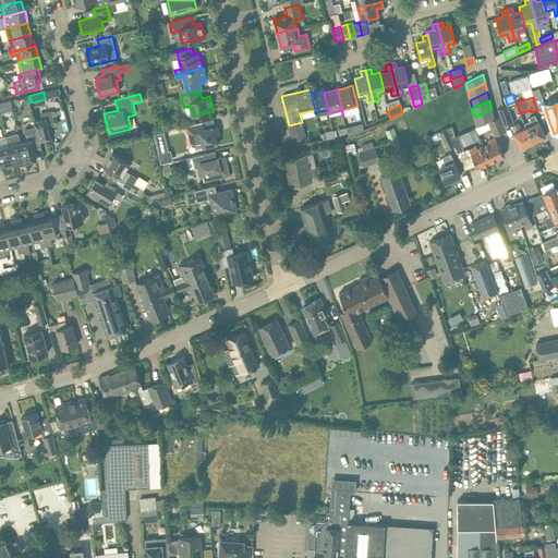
[(501,116),(505,126),(513,122),(507,106),(500,108),(498,109),(501,116)]
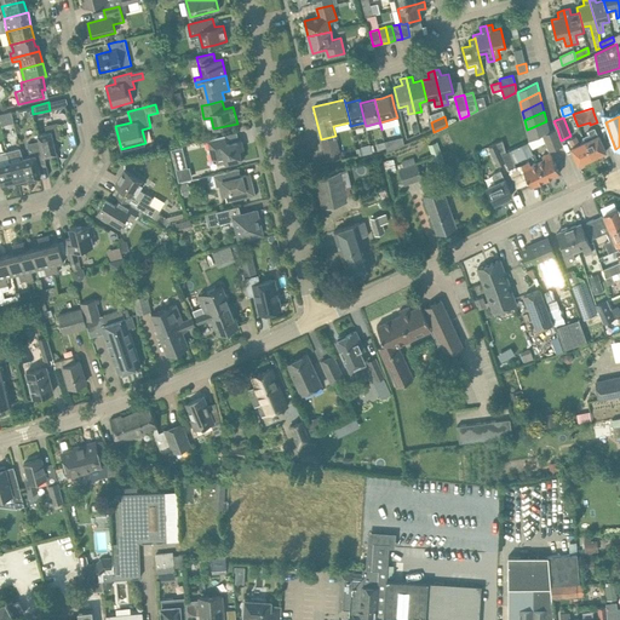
[(546,121),(527,130),(529,141),(534,138),(543,135),(550,132),(546,121)]
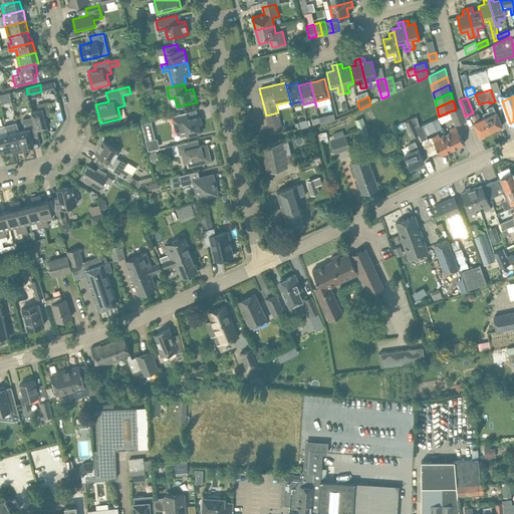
[(32,112),(34,123),(36,130),(36,129),(47,126),(44,116),(51,115),(47,102),(36,105),(38,111),(32,112)]
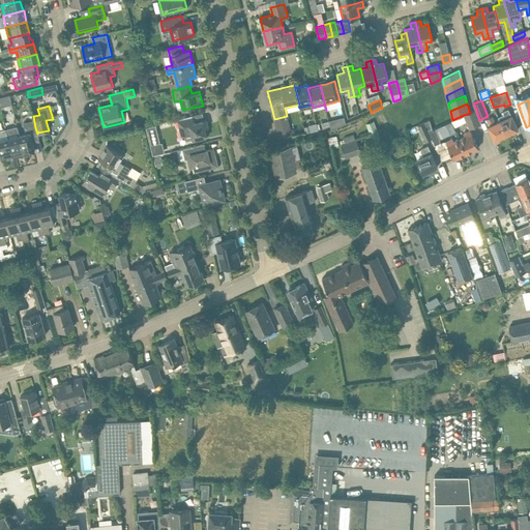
[(498,117),(500,121),(506,135),(519,129),(511,116),(508,109),(503,112),(504,114),(498,117)]
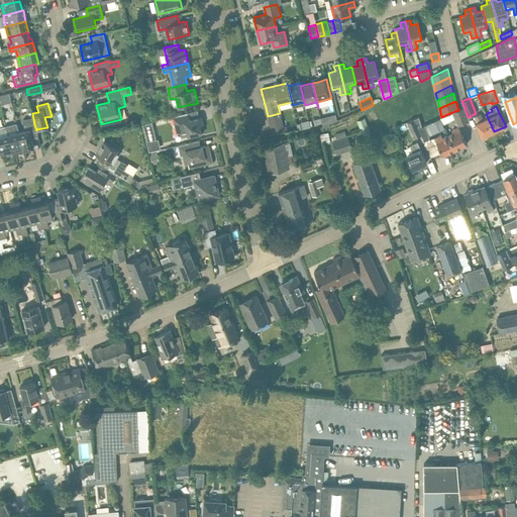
[(464,107),(458,110),(452,112),(453,115),(454,118),(457,125),(470,121),(468,117),(464,107)]
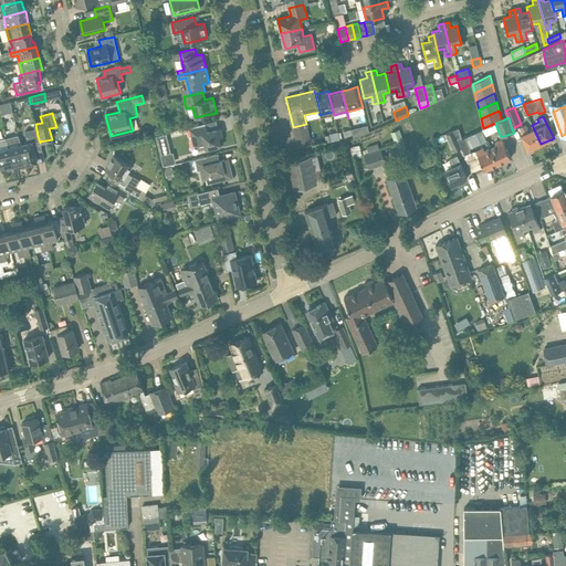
[(483,128),(481,129),(482,129),(484,136),(498,129),(496,126),(495,123),(488,126),(483,128)]
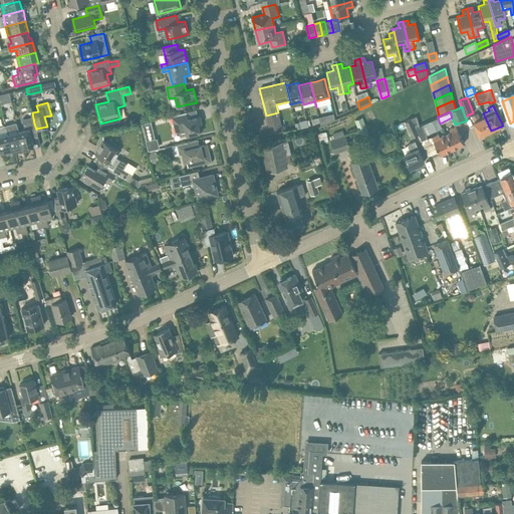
[(187,136),(191,135),(201,133),(200,132),(203,131),(201,123),(202,123),(200,115),(188,118),(186,112),(177,114),(172,115),(176,133),(186,130),(187,136)]
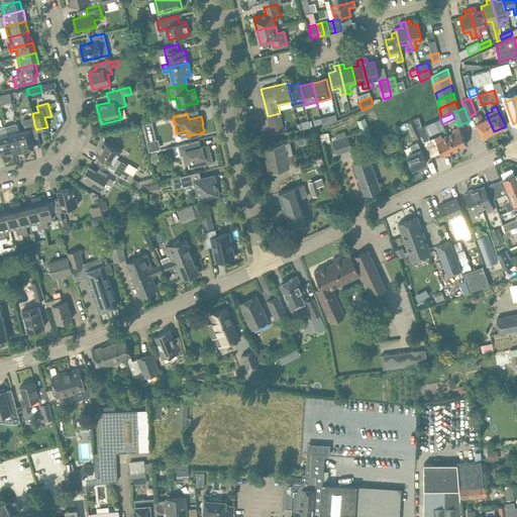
[(281,120),(280,113),(268,116),(270,122),(281,120)]
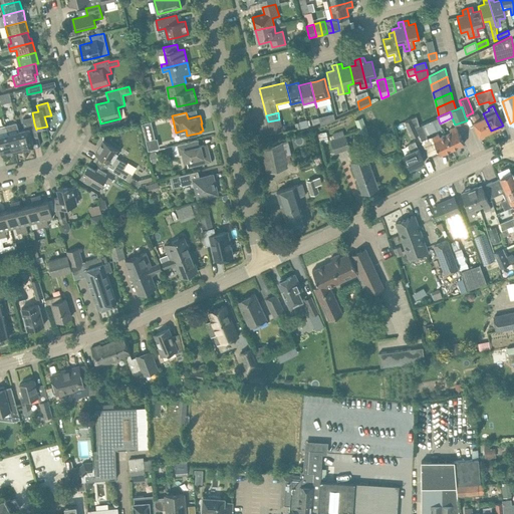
[(491,131),(485,117),(481,119),(477,112),(472,115),(475,122),(474,122),(480,136),(491,131)]
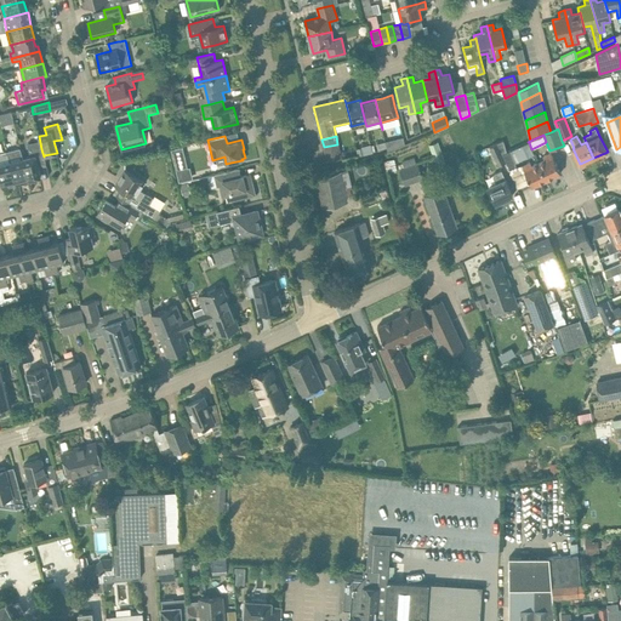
[(499,166),(506,163),(502,154),(506,153),(503,141),(489,147),(499,166)]
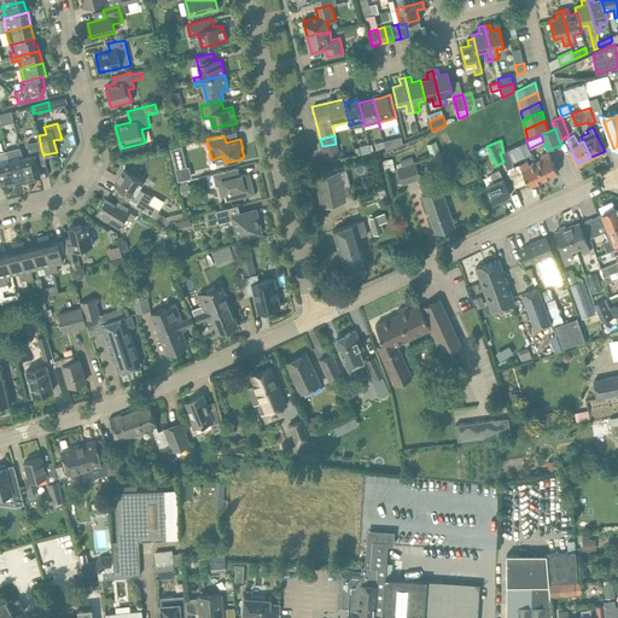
[(426,145),(435,169),(444,165),(436,141),(426,145)]
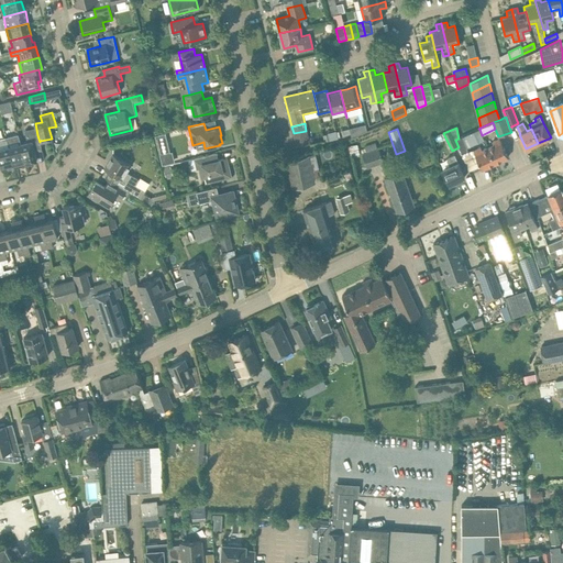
[(479,129),(455,140),(462,154),(467,152),(467,147),(484,140),(482,135),(479,129)]
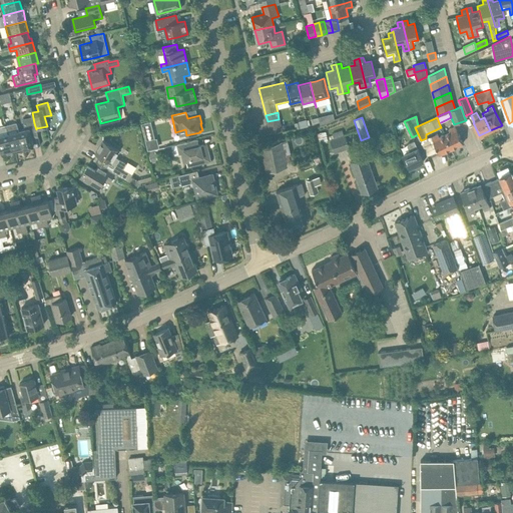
[(279,119),(268,121),(269,127),(281,124),(279,119)]
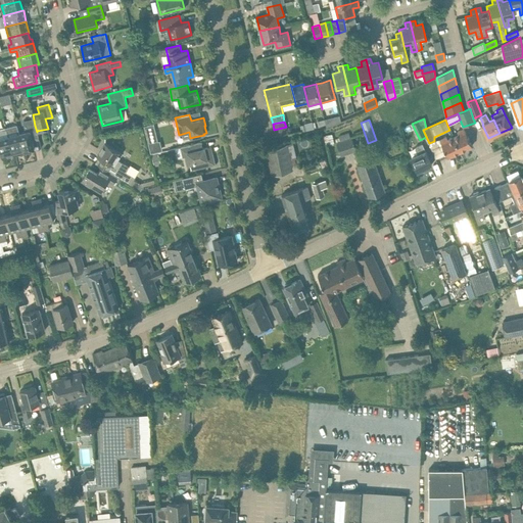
[(24,151),(19,134),(17,125),(6,128),(8,136),(13,154),(24,151)]
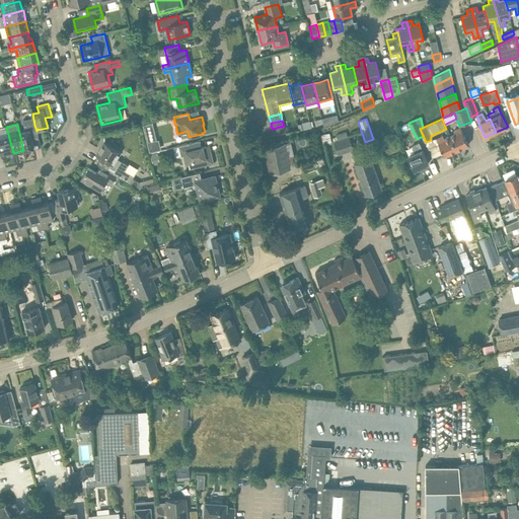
[(25,131),(19,133),(23,150),(34,148),(32,140),(39,138),(36,130),(36,131),(34,125),(24,127),(25,131)]
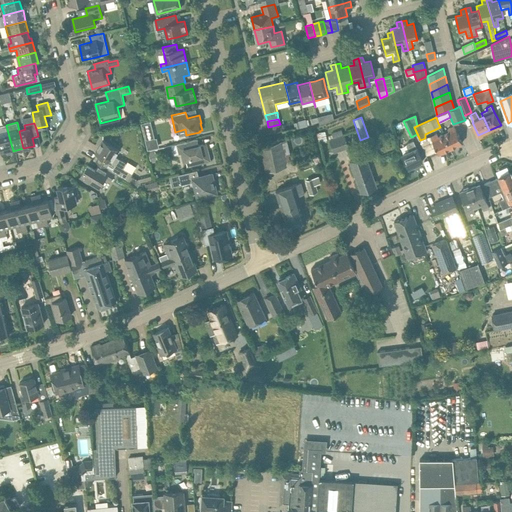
[(282,131),(280,124),(268,127),(270,134),(282,131)]
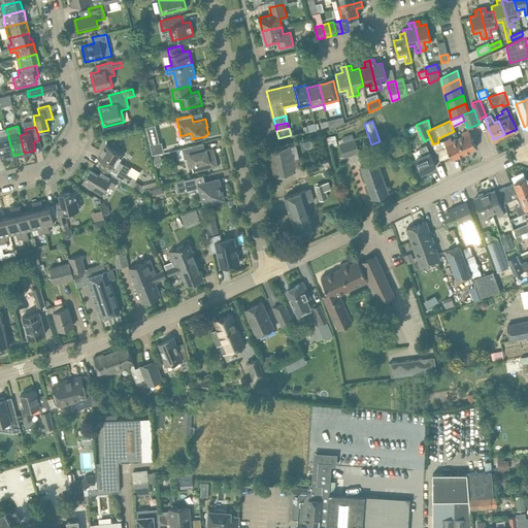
[(2,159),(13,156),(8,137),(6,129),(0,130),(0,155),(1,156),(2,159)]
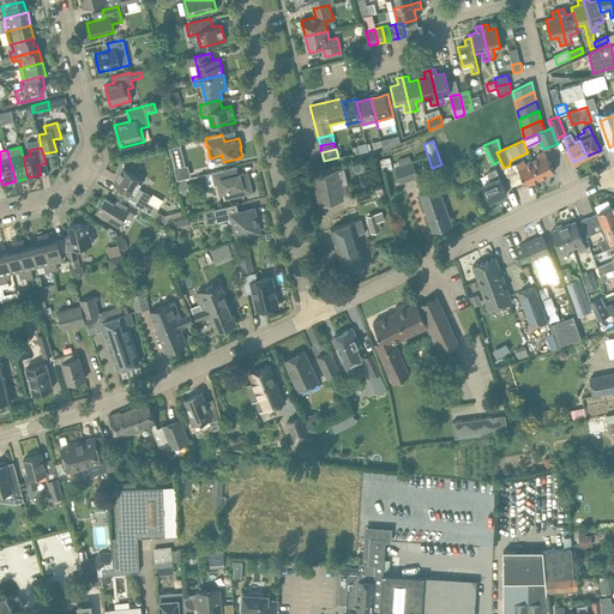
[(531,161),(540,178),(554,172),(545,151),(536,155),(539,158),(531,161)]
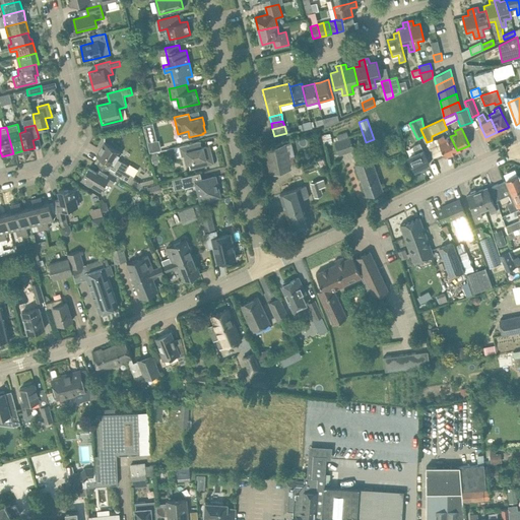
[(338,154),(354,149),(350,137),(348,138),(346,132),(336,135),(337,137),(334,138),(336,142),(334,142),(338,154)]
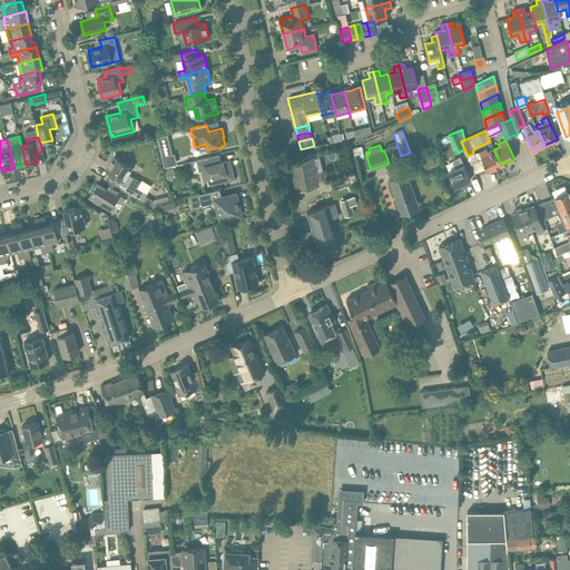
[(501,165),(493,149),(489,151),(488,149),(479,153),(488,172),(501,165)]
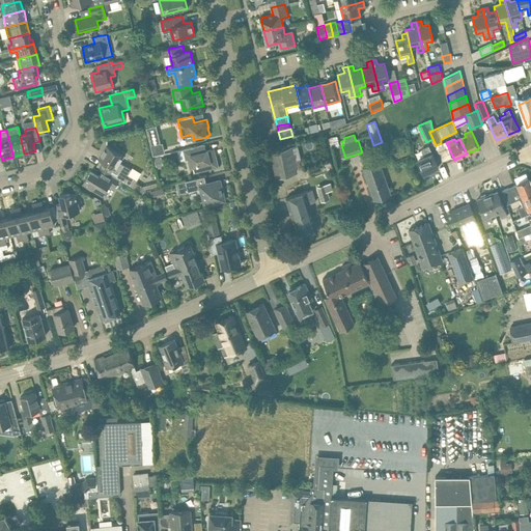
[(195,147),(177,151),(179,161),(191,158),(195,172),(207,169),(218,167),(214,149),(206,150),(204,144),(195,147)]
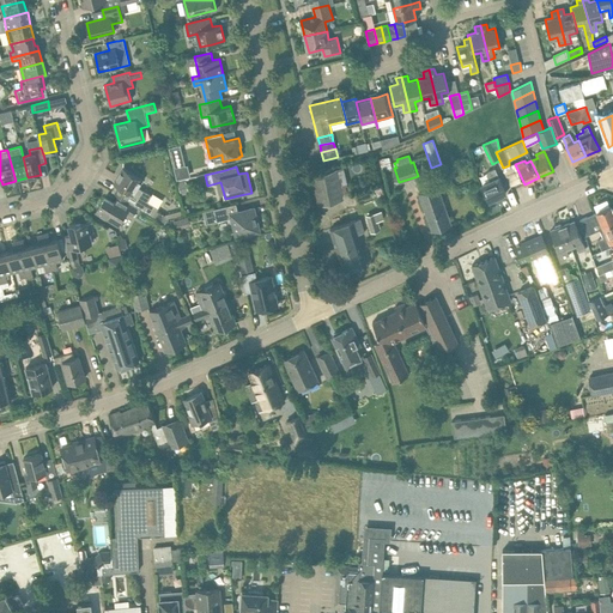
[(122,168),(114,183),(116,184),(125,189),(121,196),(131,202),(135,206),(153,217),(162,222),(169,218),(182,214),(181,210),(164,213),(163,214),(157,211),(158,208),(147,201),(151,195),(138,187),(143,180),(133,175),(122,168)]
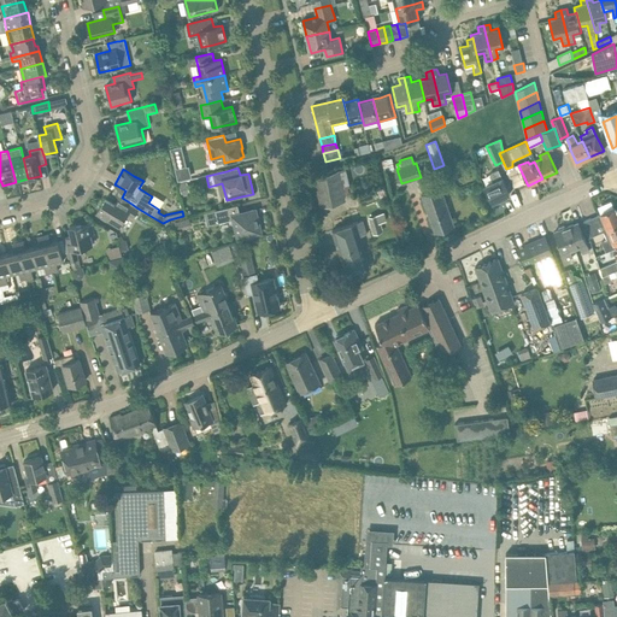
[(510,194),(504,183),(498,169),(491,172),(494,181),(485,186),(493,203),(510,194)]
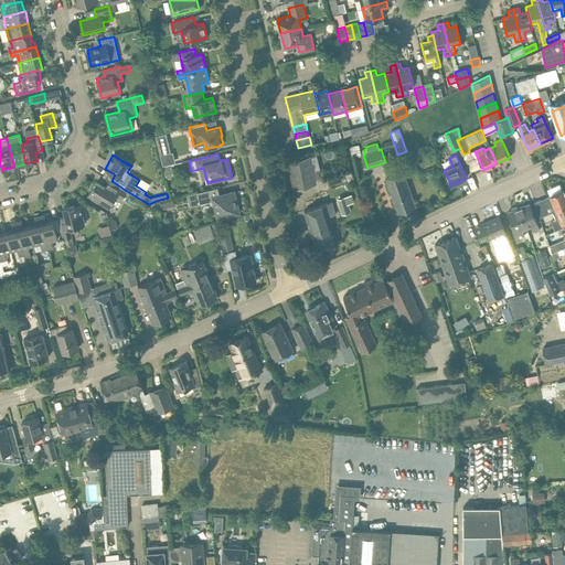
[(295,188),(305,185),(316,183),(313,172),(319,171),(317,156),(289,161),(295,188)]
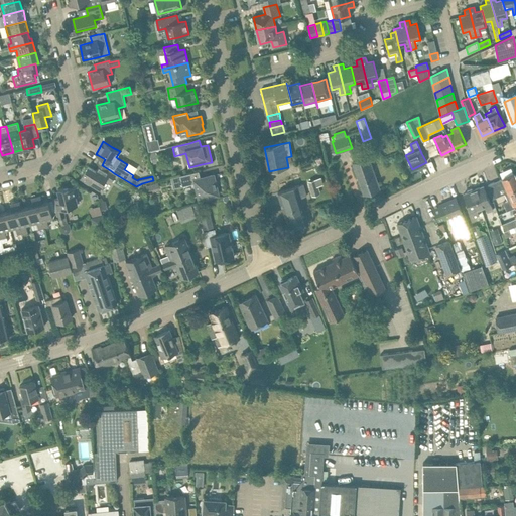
[(155,153),(149,154),(152,164),(158,162),(155,153)]
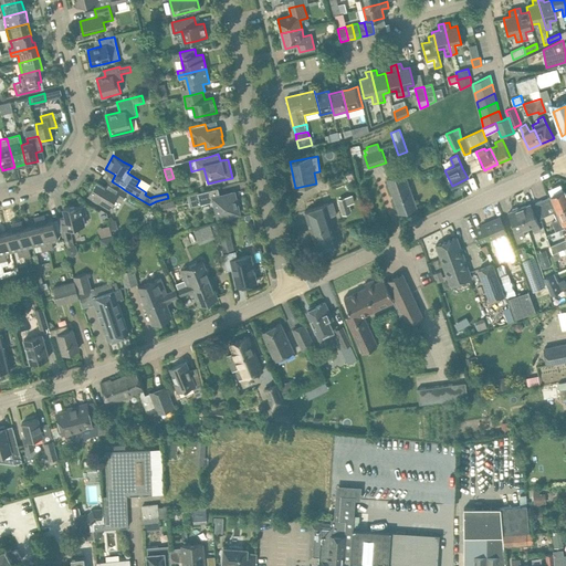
[(417,208),(413,197),(405,171),(386,178),(399,213),(417,208)]
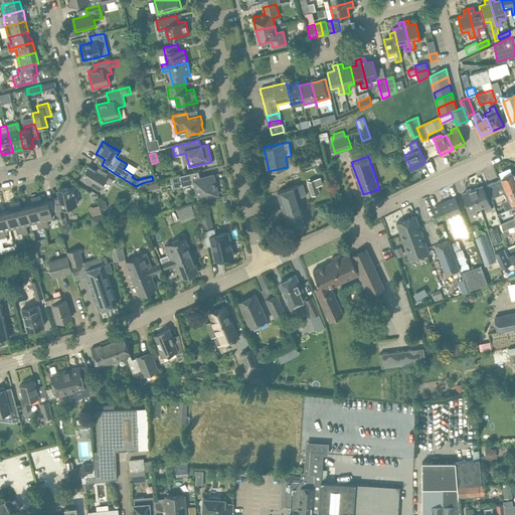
[(115,175),(111,173),(103,168),(100,173),(89,166),(80,178),(99,189),(106,179),(110,182),(115,175)]
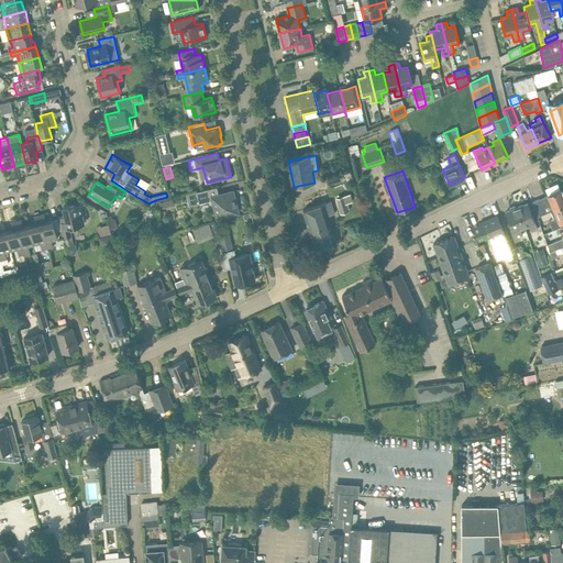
[(197,191),(187,195),(189,206),(199,203),(212,200),(214,208),(219,207),(221,217),(239,212),(236,206),(238,206),(236,197),(234,198),(233,191),(219,195),(217,187),(197,191)]
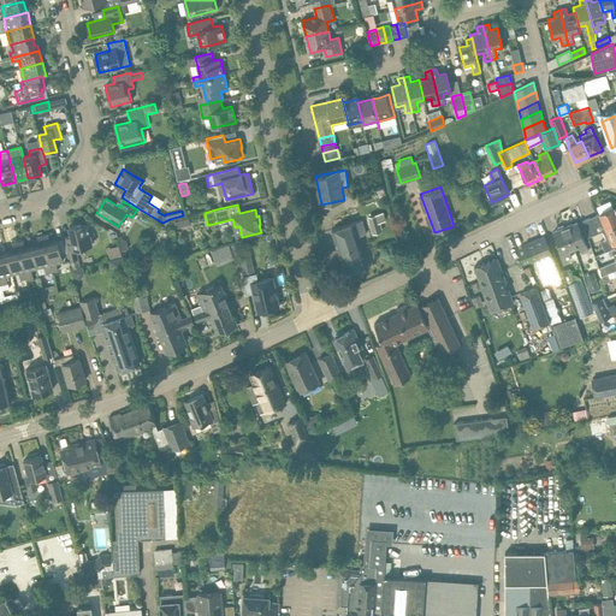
[(615,212),(614,207),(590,218),(597,234),(603,231),(615,224),(615,212)]
